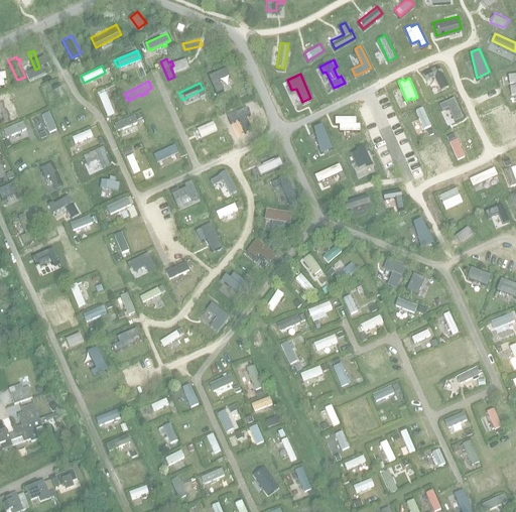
[(47,84),(42,86),(48,102),(54,100),(47,84)]
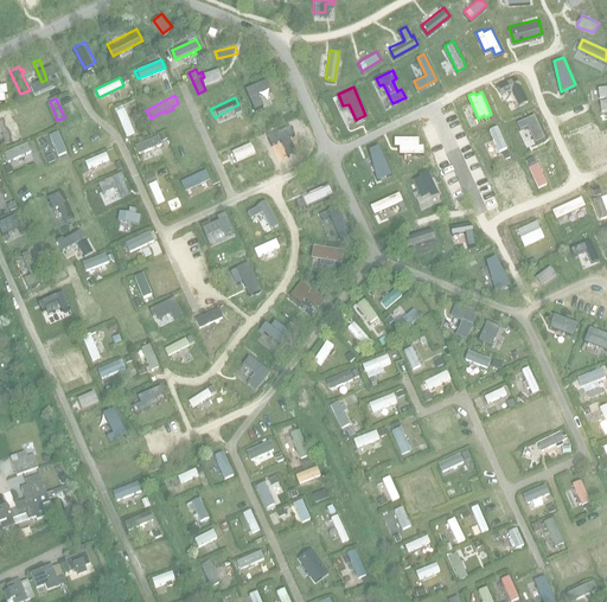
[(44,111),(40,106),(20,114),(23,121),(44,111)]
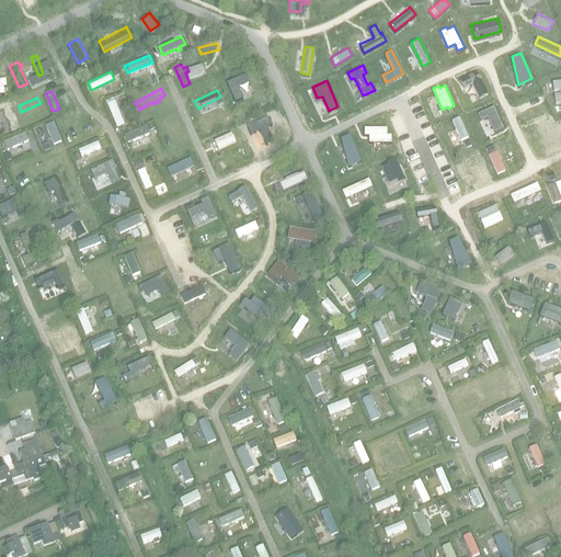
[(115,100),(107,103),(117,126),(125,123),(115,100)]
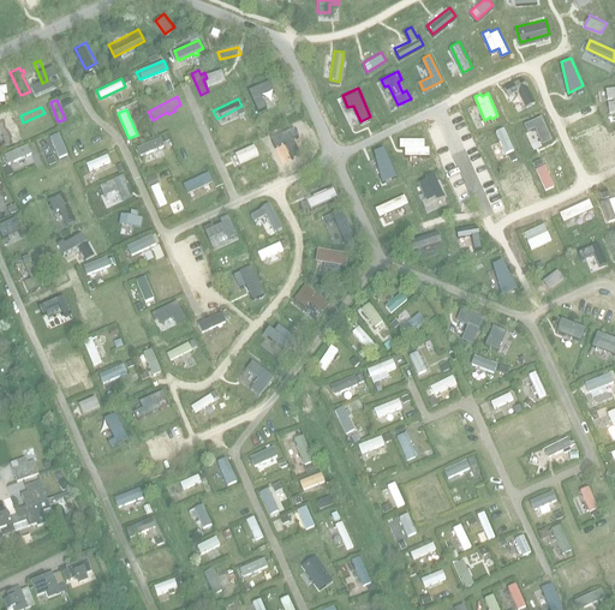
[(535,125),(542,141),(553,137),(542,113),(524,123),(527,129),(535,125)]
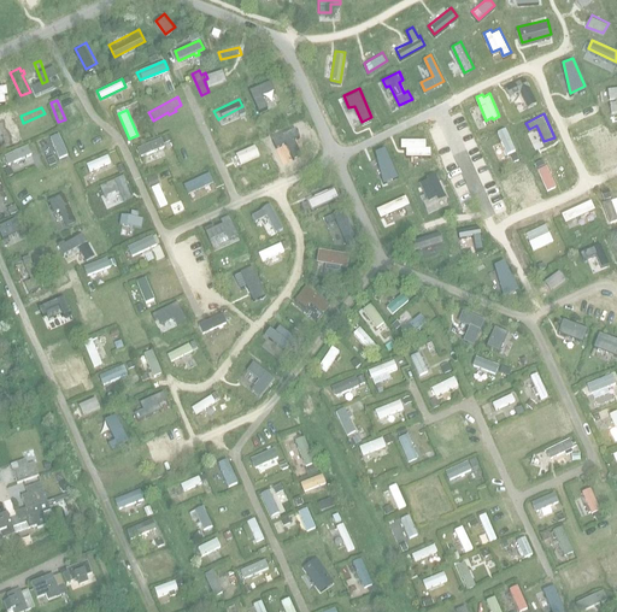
[(264,116),(245,125),(248,133),(268,123),(264,116)]
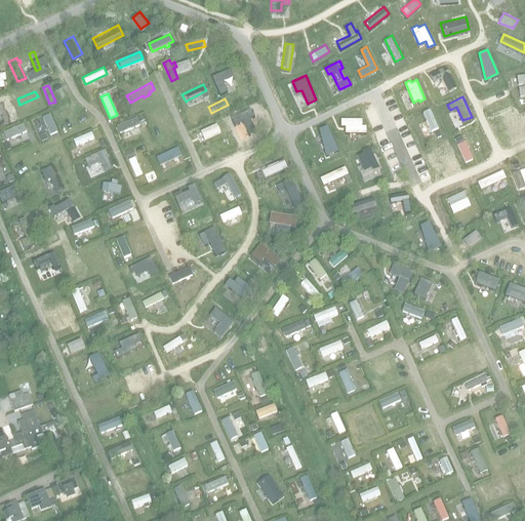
[(71,104),(65,107),(73,123),(78,120),(71,104)]
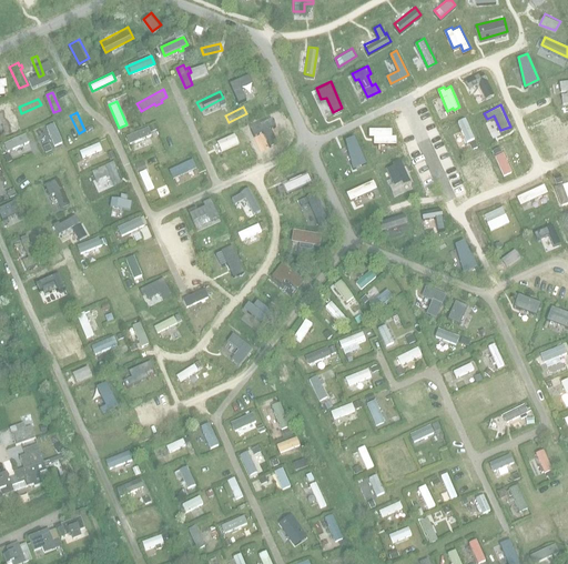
[(465,116),(458,119),(466,139),(475,136),(465,116)]
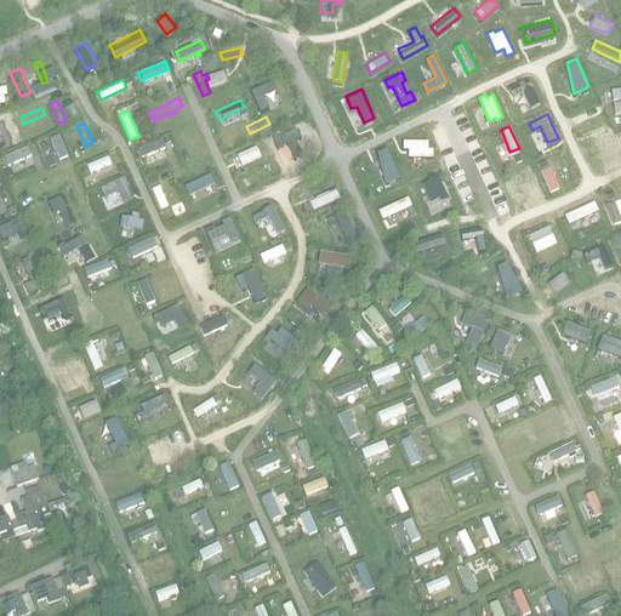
[(194,127),(186,131),(192,146),(188,147),(191,153),(194,152),(195,155),(204,152),(194,127)]
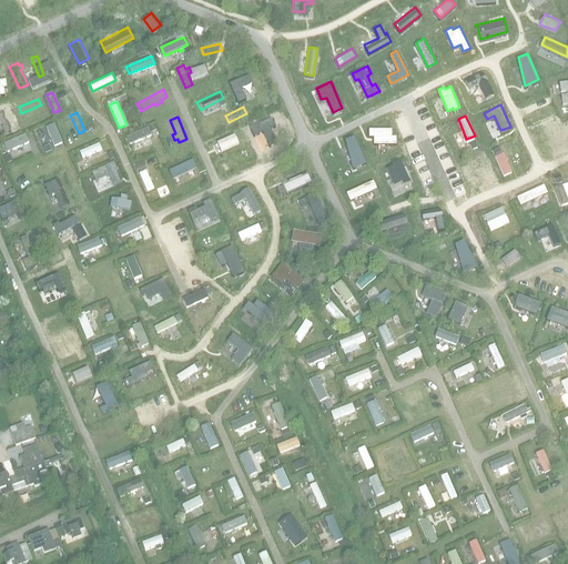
[(57,126),(49,129),(56,145),(62,143),(57,126)]
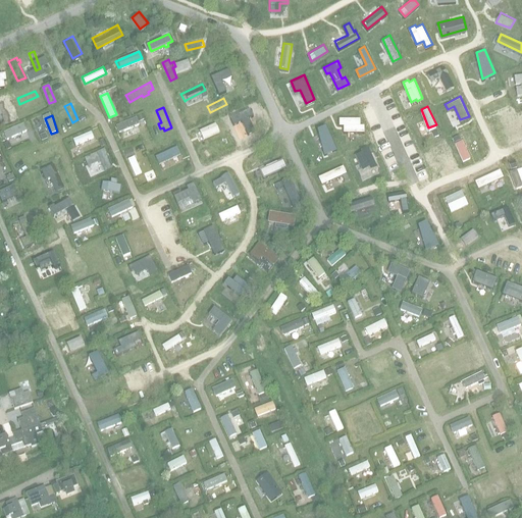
[(361,115),(340,116),(338,122),(344,123),(344,130),(364,131),(364,123),(360,123),(361,115)]
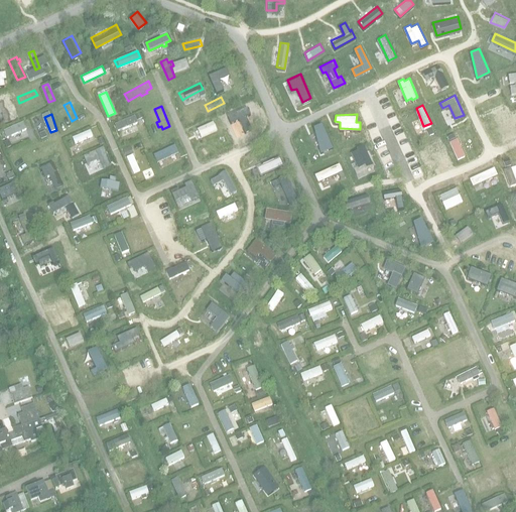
[(136,115),(115,124),(118,130),(138,121),(136,115)]
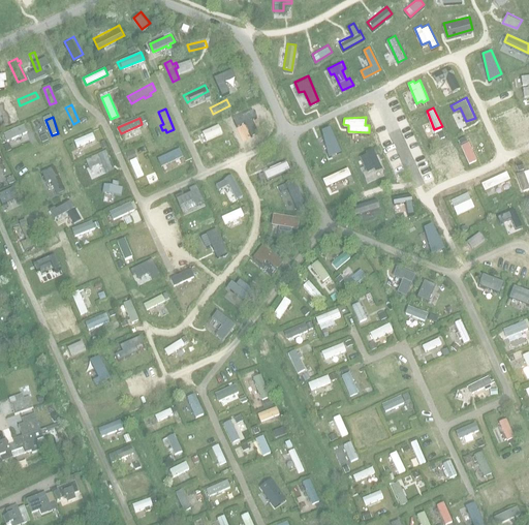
[(246,122),(240,125),(247,141),(253,137),(246,122)]
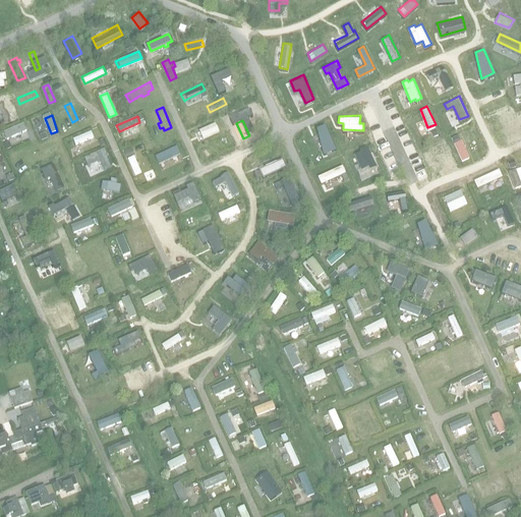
[(23,123),(3,131),(6,138),(26,130),(23,123)]
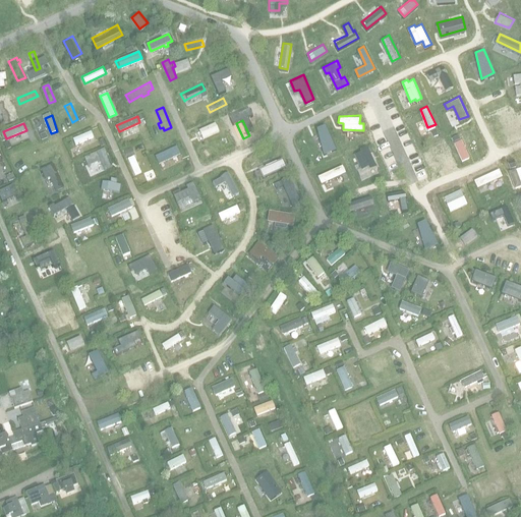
[(316,126),(324,153),(336,148),(326,123),(316,126)]
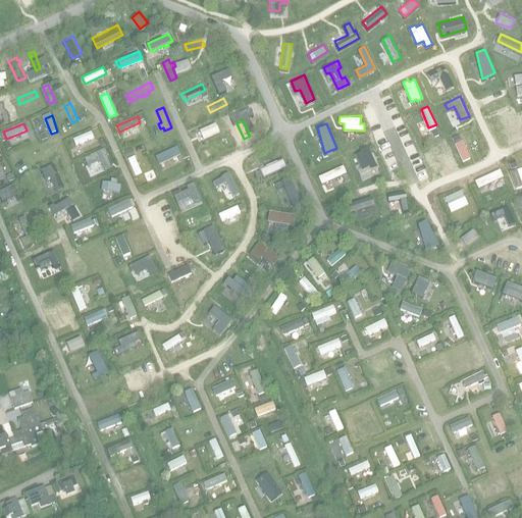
[(91,131),(72,139),(75,144),(93,137),(91,131)]
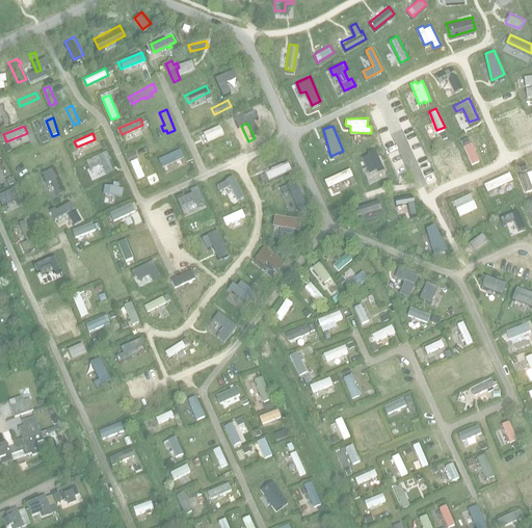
[(231,136),(211,144),(213,151),(234,142),(231,136)]
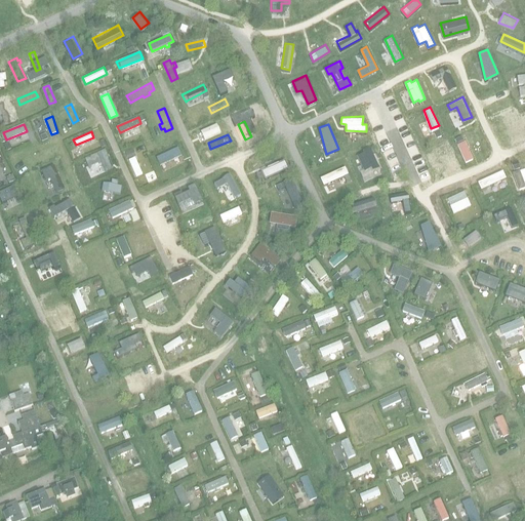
[(174,144),(150,153),(153,159),(176,150),(174,144)]
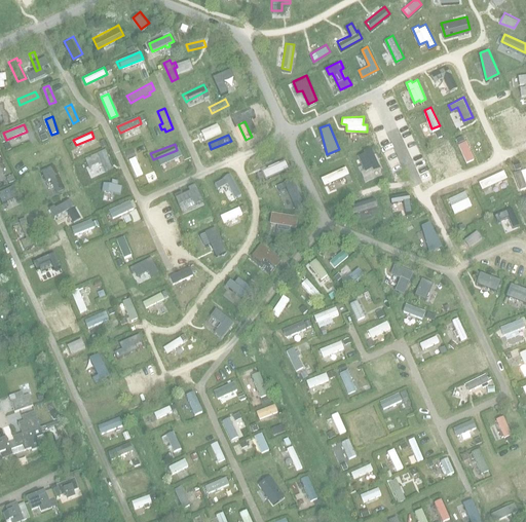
[(372,144),(364,147),(373,169),(380,165),(372,144)]
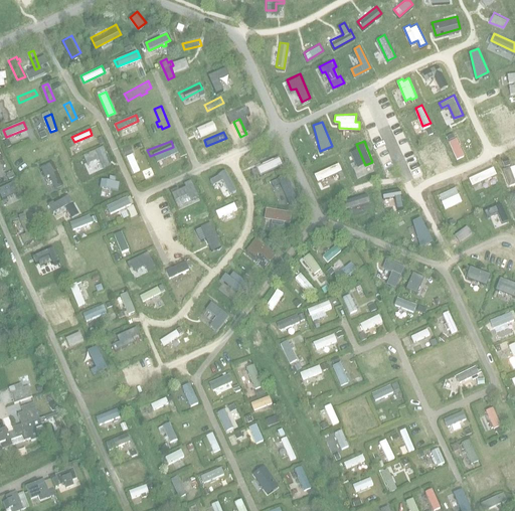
[(101,149),(83,157),(86,163),(104,155),(101,149)]
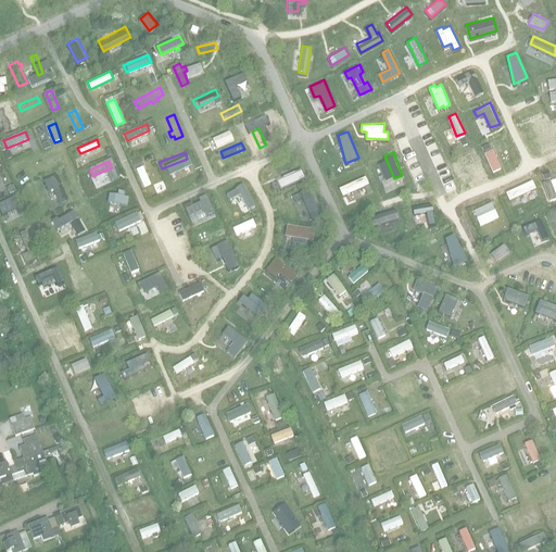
[(142,165),(136,168),(144,187),(151,184),(142,165)]
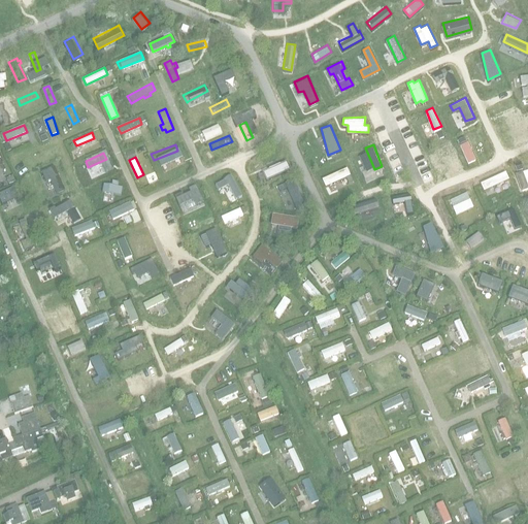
[(452,157),(444,160),(454,178),(460,176),(452,157)]
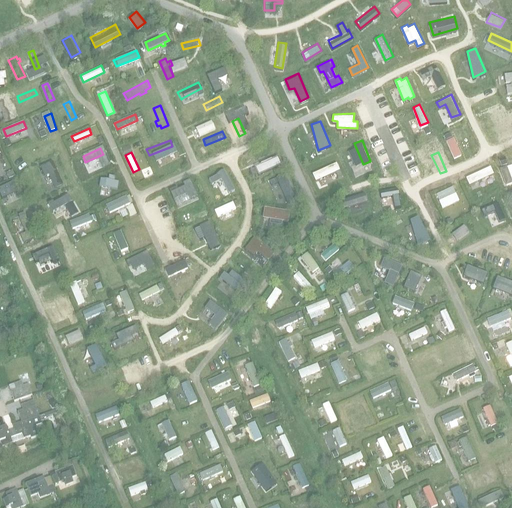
[(504,154),(499,156),(502,163),(507,161),(504,154)]
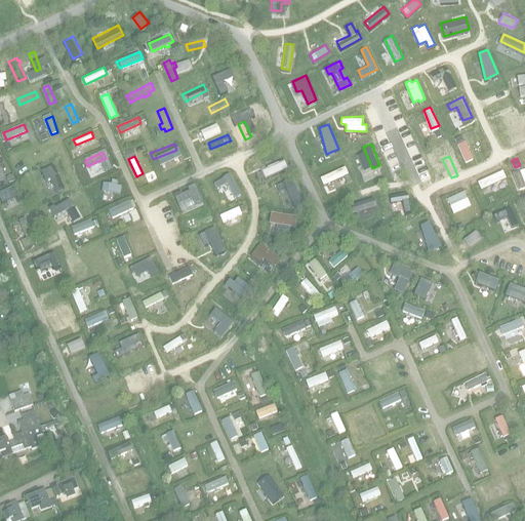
[(345,164),(320,175),(323,184),(349,172),(345,164)]
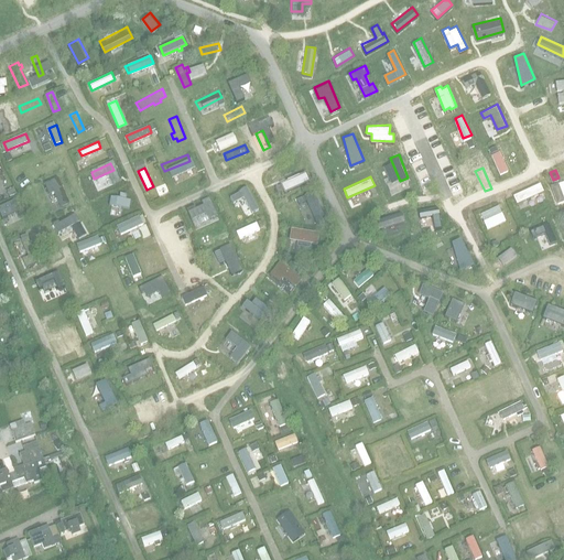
[(462,179),(442,186),(444,193),(464,185),(462,179)]
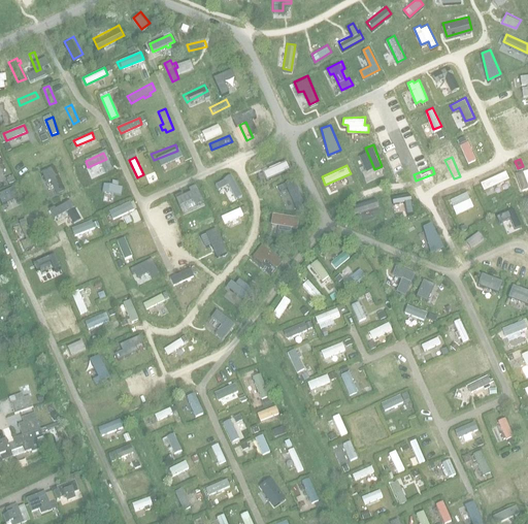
[(527,183),(523,168),(517,171),(522,187),(527,185),(527,183)]
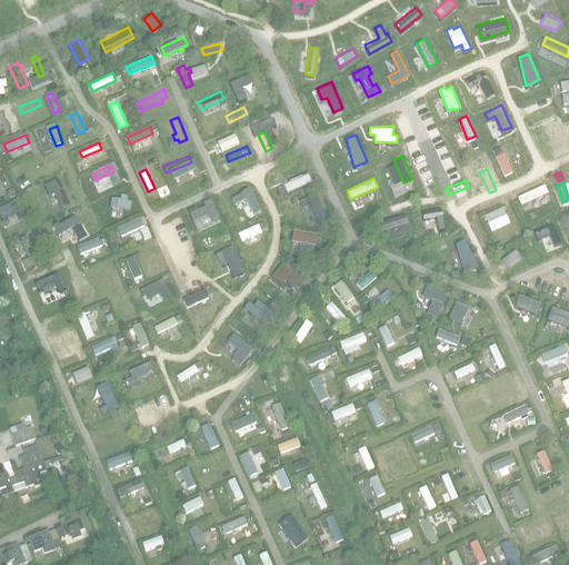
[(546,182),(518,195),(522,202),(549,190),(546,182)]
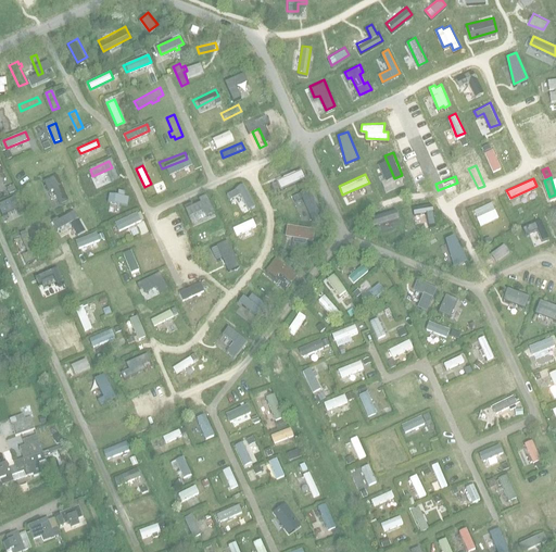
[(426,193),(408,200),(411,209),(429,200),(426,193)]
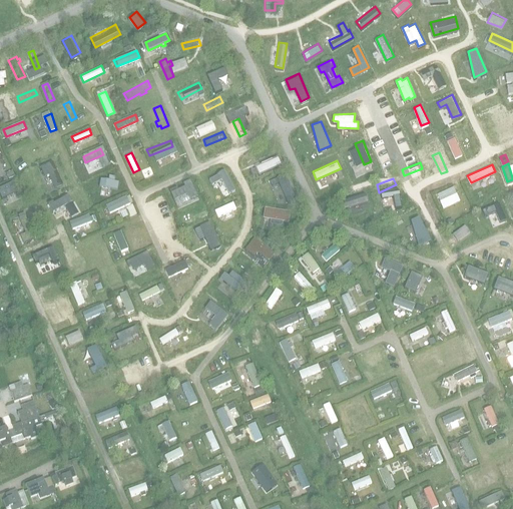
[(12,180),(0,185),(0,192),(15,186),(12,180)]
